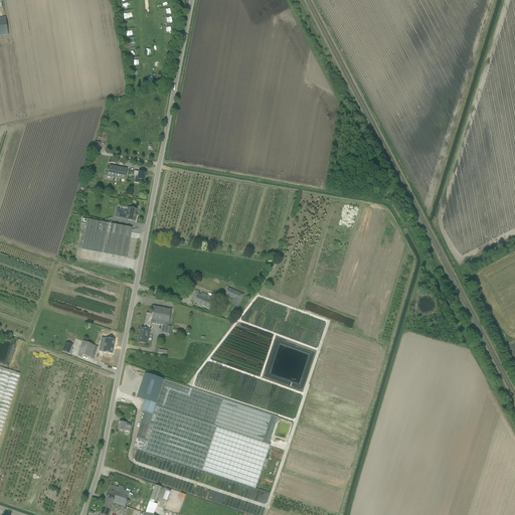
[(6,17),(0,17),(0,36),(8,35),(6,17)]
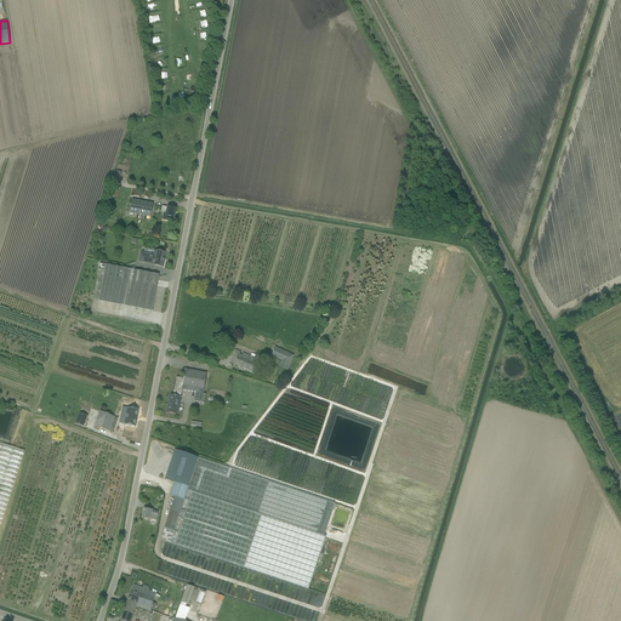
[(151,217),(153,204),(132,200),(130,214),(151,217)]
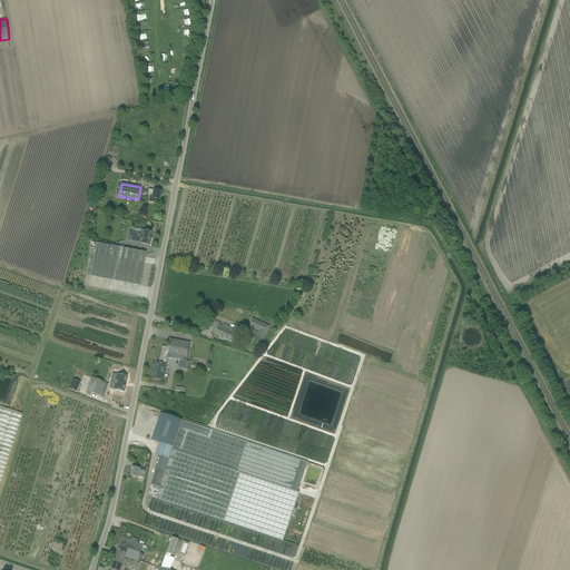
[(159,200),(161,192),(154,190),(149,189),(148,194),(153,195),(153,198),(150,198),(149,203),(156,204),(157,199),(159,200)]
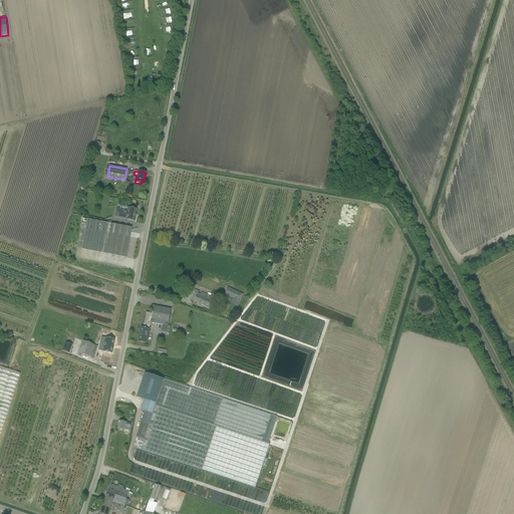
[(116,210),(115,217),(125,219),(125,220),(135,222),(136,217),(135,217),(135,215),(136,215),(136,214),(136,209),(129,208),(127,212),(116,210)]
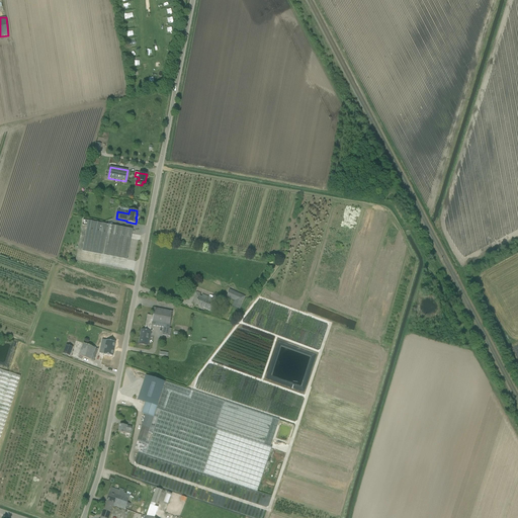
[(126,260),(133,230),(88,222),(82,251),(126,260)]
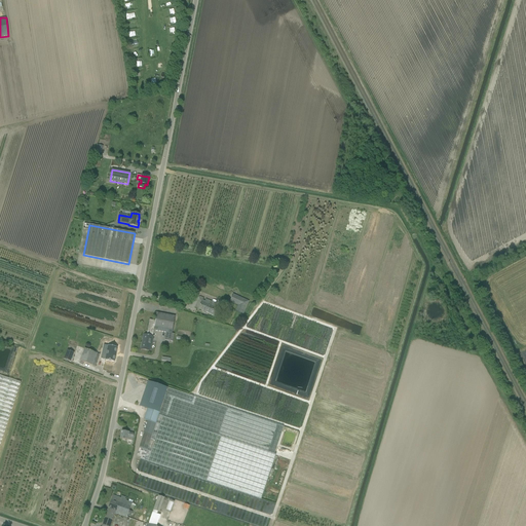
[(235,311),(243,314),(249,302),(233,295),(230,302),(238,306),(235,311)]
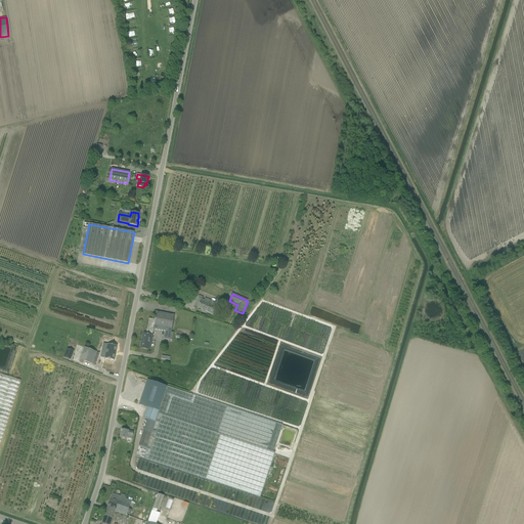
[(203,297),(199,296),(194,306),(215,315),(218,308),(214,306),(215,303),(205,298),(204,300),(202,299),(203,297)]
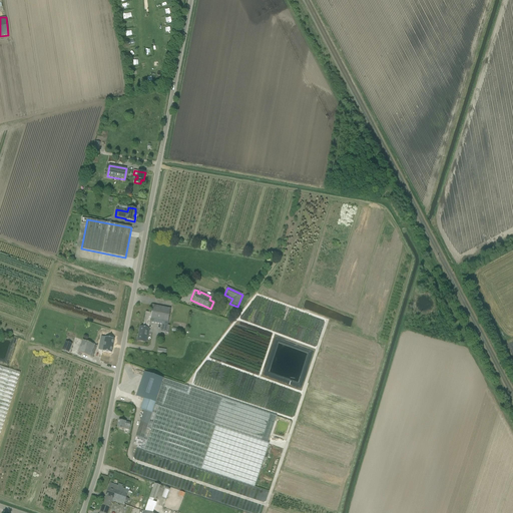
[(162,325),(161,332),(168,334),(170,326),(167,326),(171,309),(153,306),(151,313),(150,323),(162,325)]
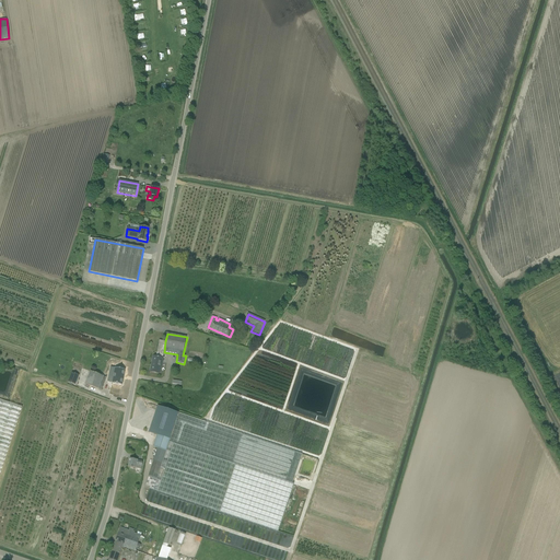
[(160,340),(156,353),(163,356),(164,352),(165,341),(160,340)]
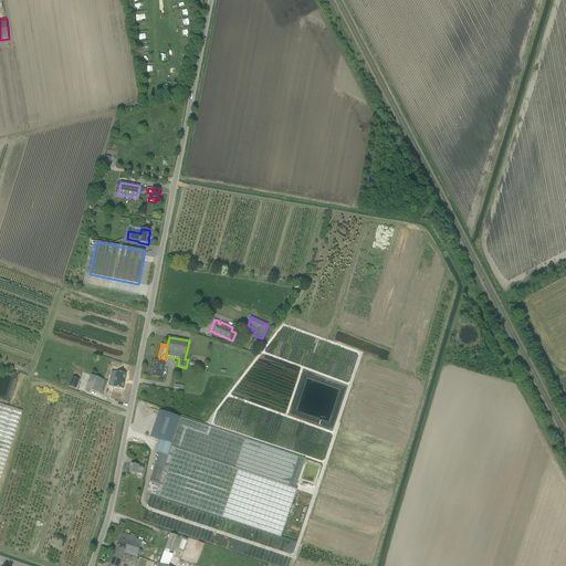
[(155,360),(152,376),(161,378),(165,363),(165,359),(158,357),(158,360),(155,360)]
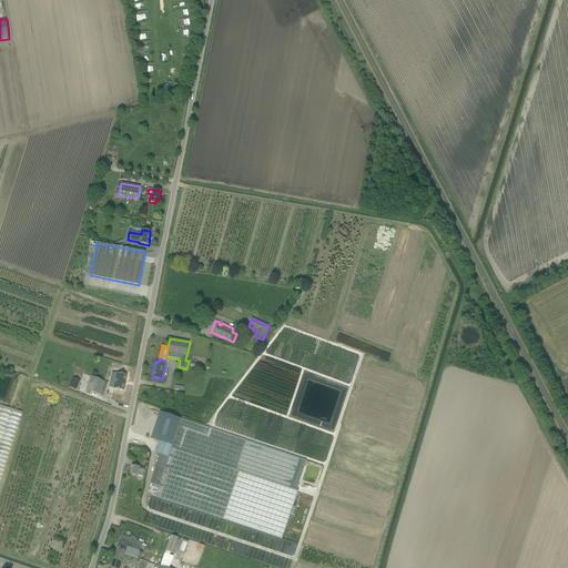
[(123,391),(127,376),(117,374),(115,379),(111,378),(111,384),(114,385),(114,389),(123,391)]
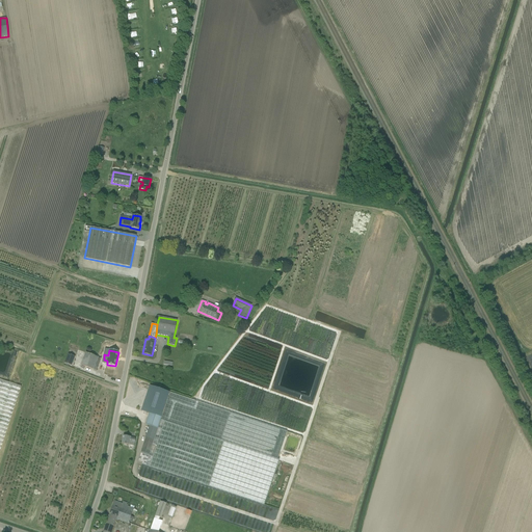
[(81,365),(92,370),(97,357),(85,353),(81,365)]
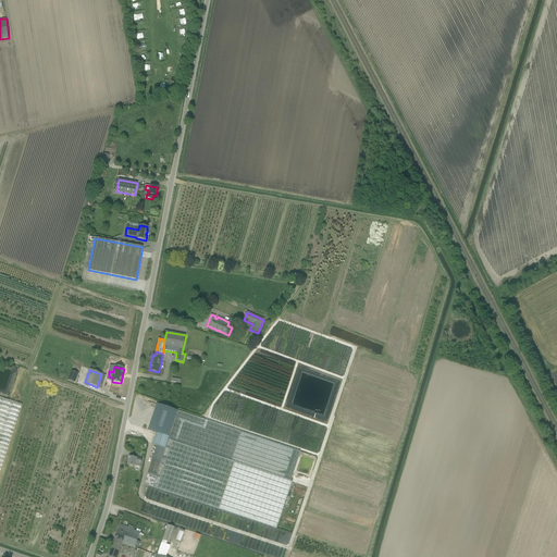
[(78,373),(71,371),(67,381),(75,383),(78,373)]
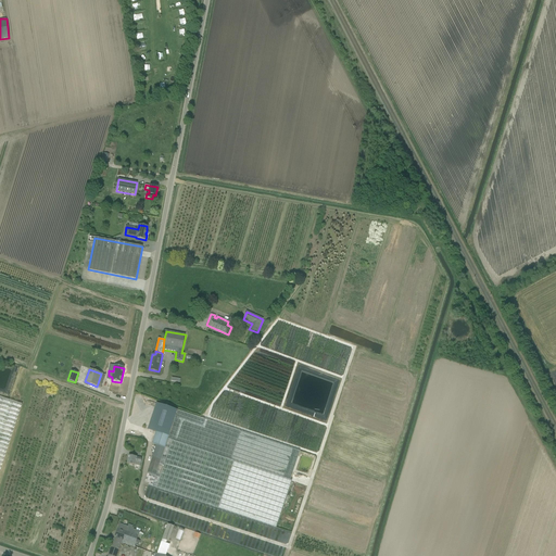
[(0,471),(22,405),(0,397),(0,471)]
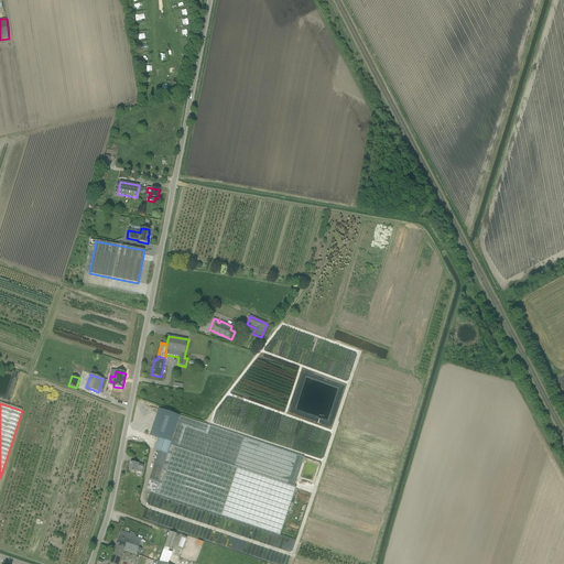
[(296,488),(294,487),(304,458),(181,416),(179,422),(177,422),(180,416),(159,410),(150,435),(159,438),(154,449),(159,452),(149,480),(150,481),(147,489),(151,490),(150,492),(280,535),(296,488)]
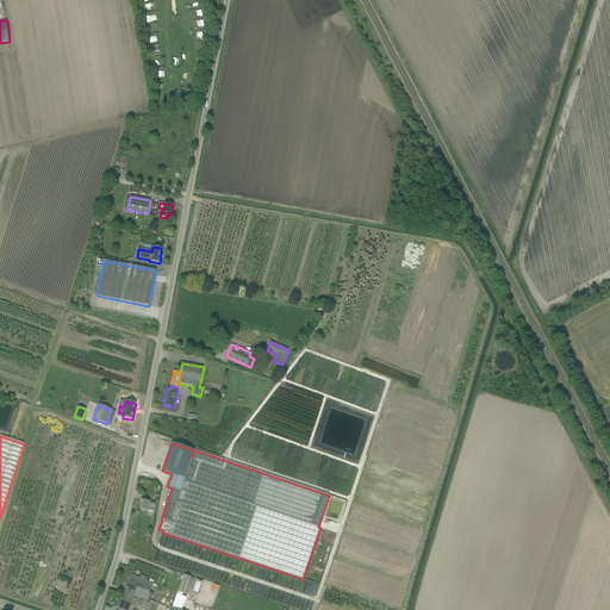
[(156,503),(150,502),(142,499),(139,509),(148,510),(154,511),(155,508),(156,503)]
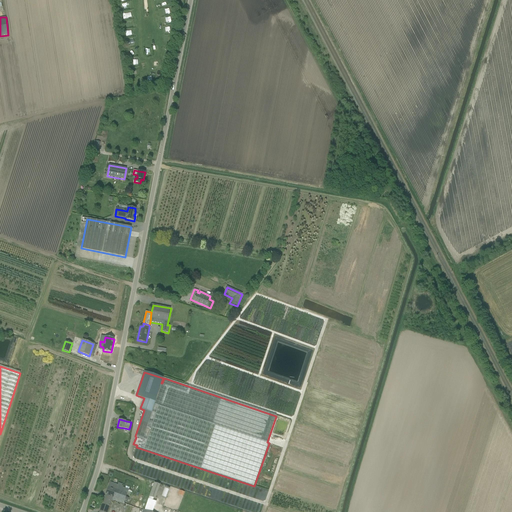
[(155,478),(157,470),(184,477),(184,475),(174,472),(175,468),(163,465),(164,462),(159,461),(134,455),(130,471),(155,478)]
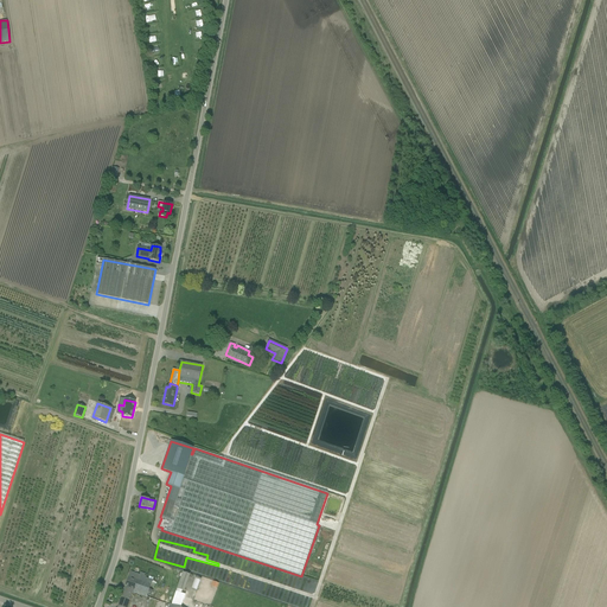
[(155,582),(131,573),(131,572),(123,590),(132,594),(134,590),(151,596),(153,590),(149,589),(151,586),(154,587),(155,582)]
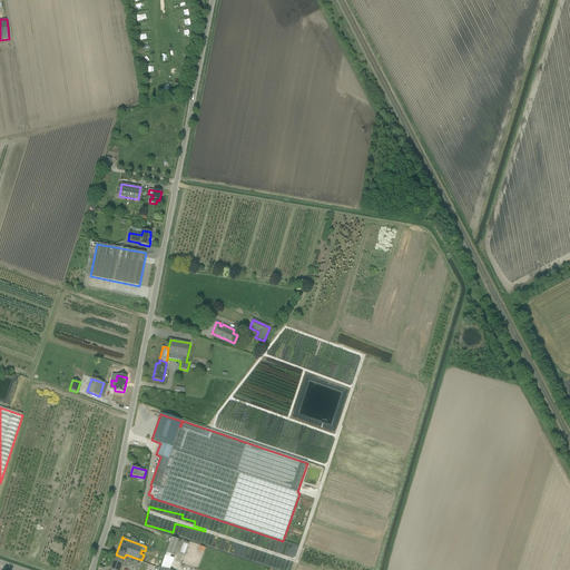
[(119,569),(124,558),(116,554),(110,569),(119,569)]
